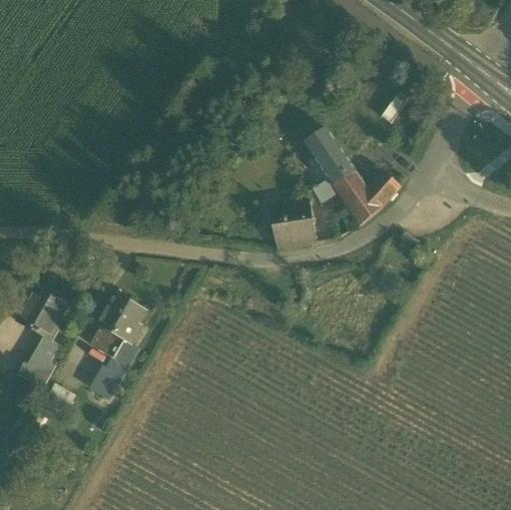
[(396,94),(379,117),(389,124),(406,101),(396,94)]
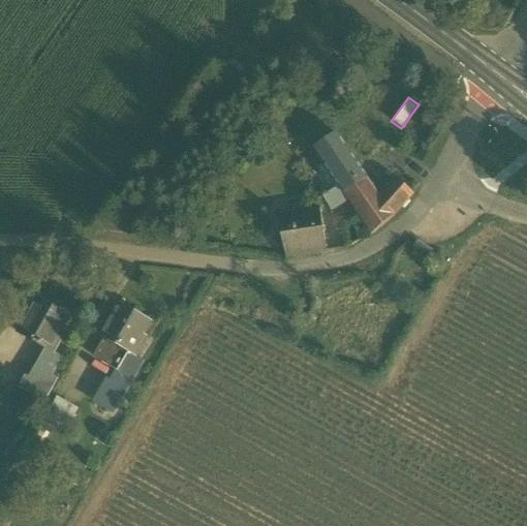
[(335,131),(311,147),(337,184),(342,191),(364,176),(364,177),(365,176),(335,131)]
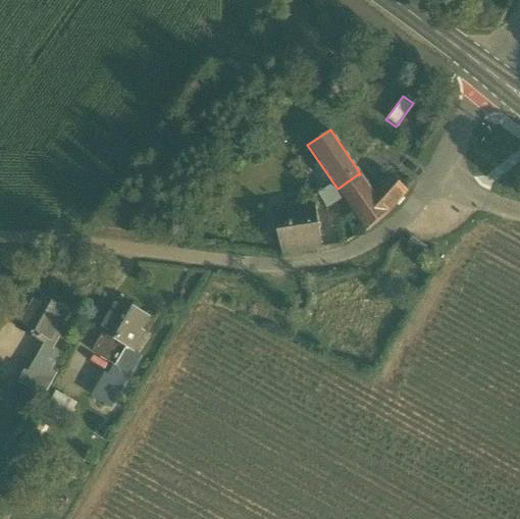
[(359,173),(338,189),(342,195),(365,228),(366,228),(385,212),(372,193),(359,174),(359,173)]
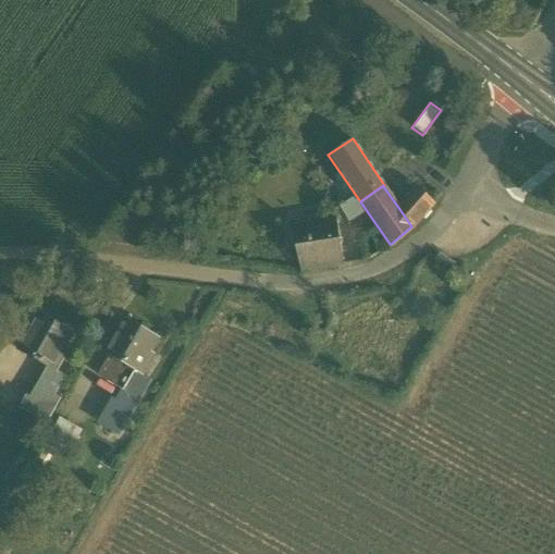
[(417,185),(397,206),(411,226),(433,202),(417,185)]
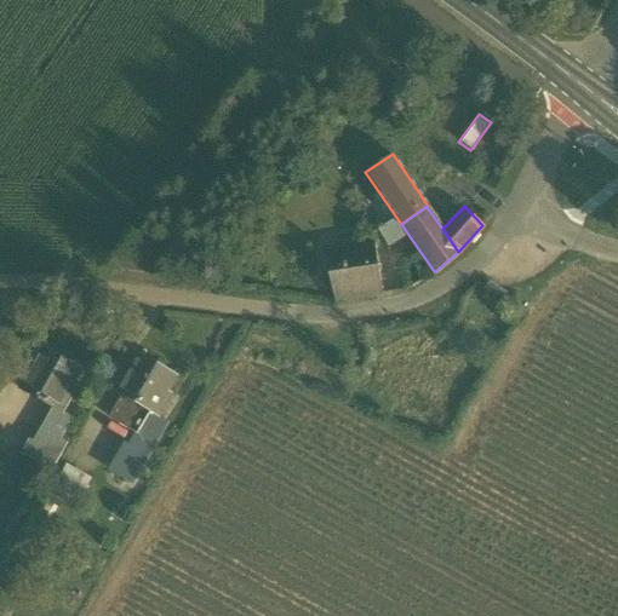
[(388,243),(406,231),(401,224),(395,216),(377,226),(388,243)]
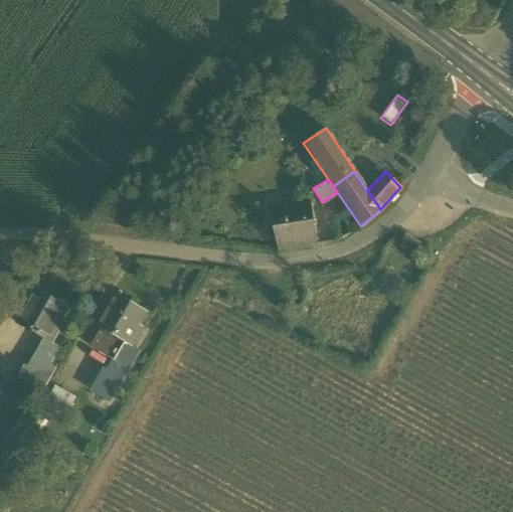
[(267,206),(277,247),(316,241),(309,200),(267,206)]
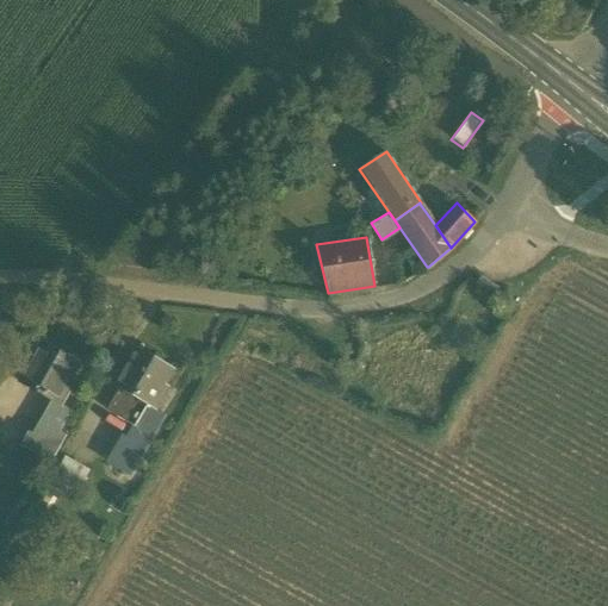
[(50,399),(60,404),(67,391),(63,389),(78,364),(42,344),(20,382),(50,399)]
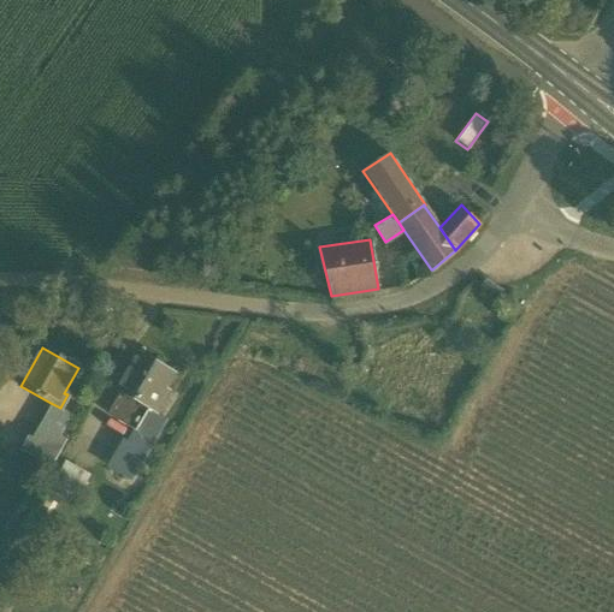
[(117,390),(119,392),(148,408),(155,413),(163,399),(159,397),(173,373),(139,352),(117,390)]
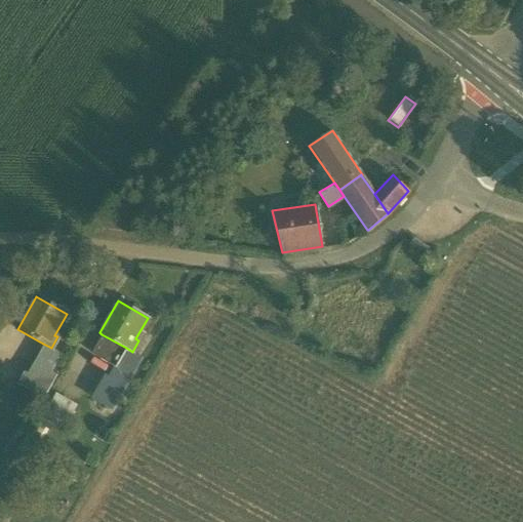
[(121,357),(126,348),(102,334),(95,346),(104,351),(99,358),(115,366),(120,356),(121,357)]
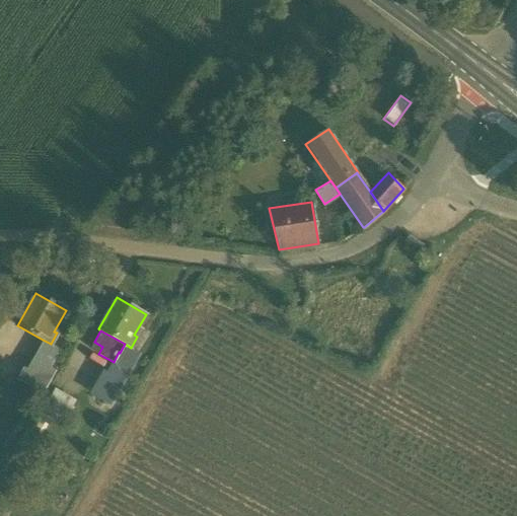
[(38,349),(53,357),(58,348),(51,344),(43,340),(38,349)]
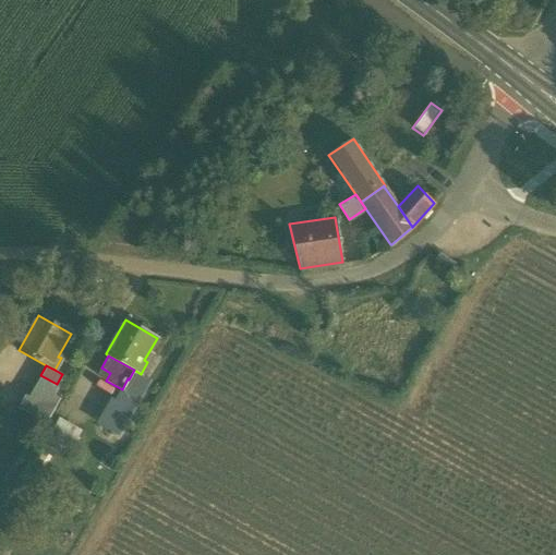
[(110,373),(101,368),(97,376),(106,381),(110,373)]
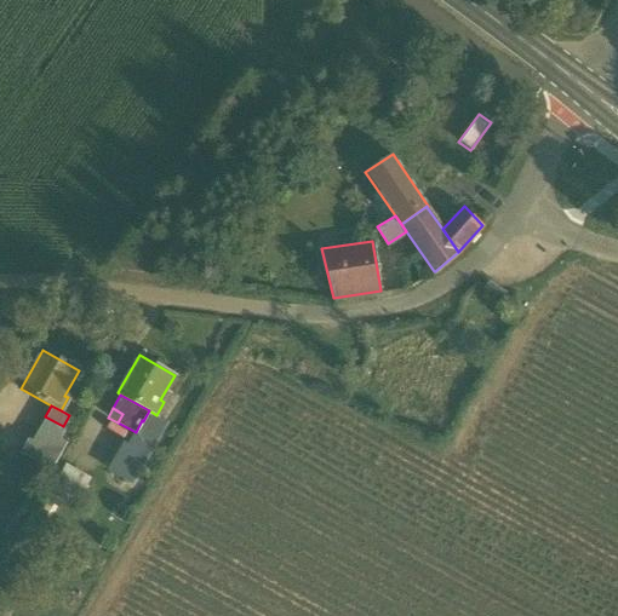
[(165,420),(156,415),(149,410),(143,421),(160,430),(165,420)]
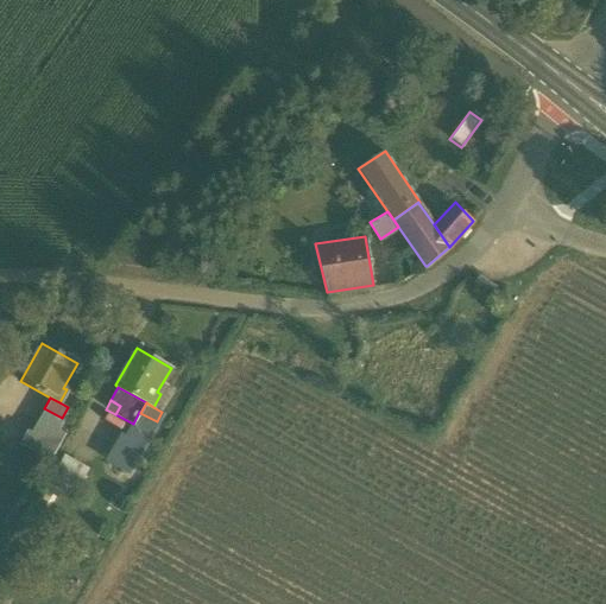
[(20,442),(49,458),(64,433),(56,428),(62,418),(44,408),(31,431),(27,428),(20,442)]
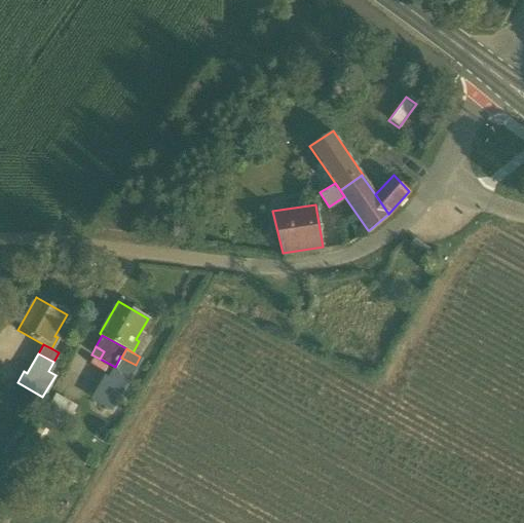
[(99,385),(117,397),(136,365),(121,358),(120,357),(115,367),(109,377),(105,375),(99,385)]
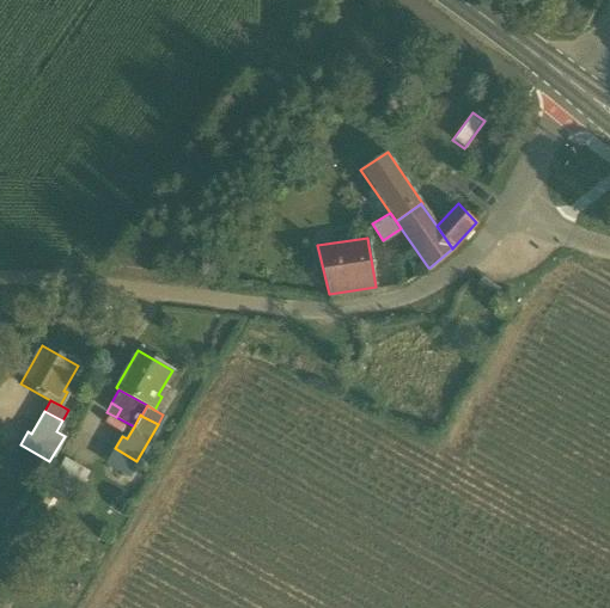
[(108,461),(128,474),(136,461),(115,448),(108,461)]
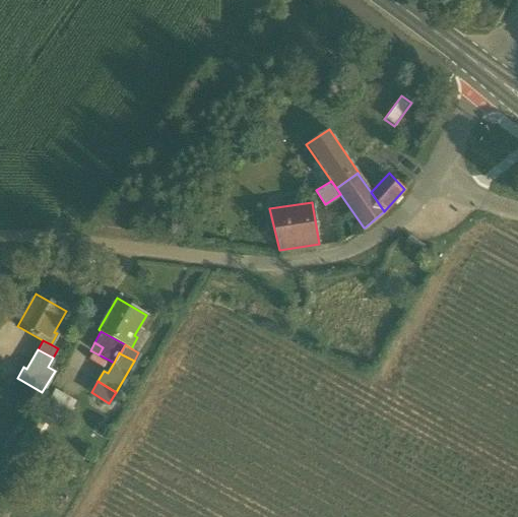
[(75,399),(55,388),(39,414),(60,427),(75,399)]
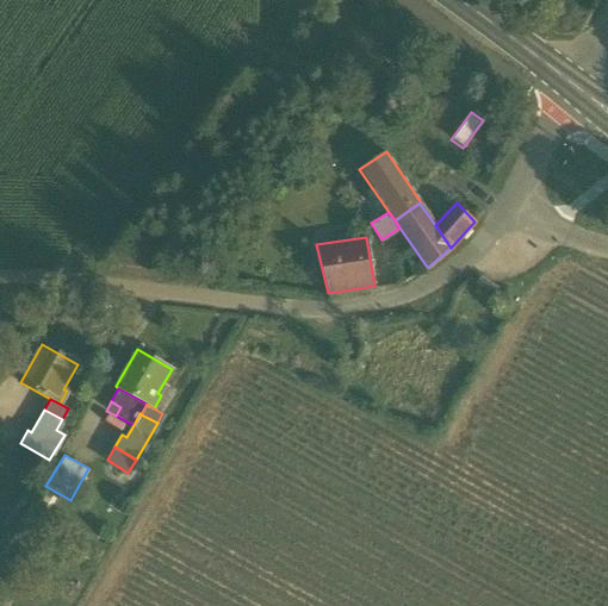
[(0,605),(7,605),(11,600),(0,593),(0,605)]
